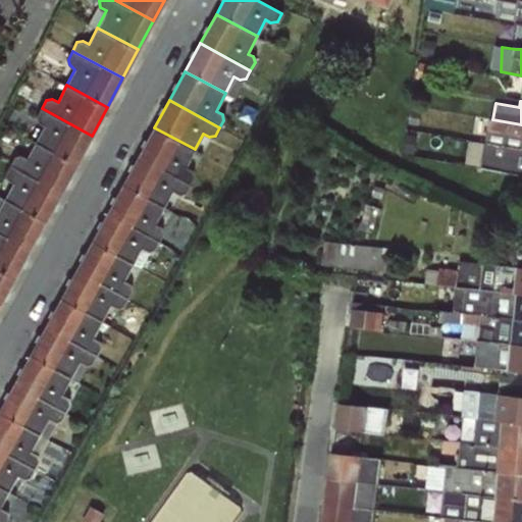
[(76,164),(92,136),(42,108),(38,115),(38,121),(45,124),(36,143),(76,164)]
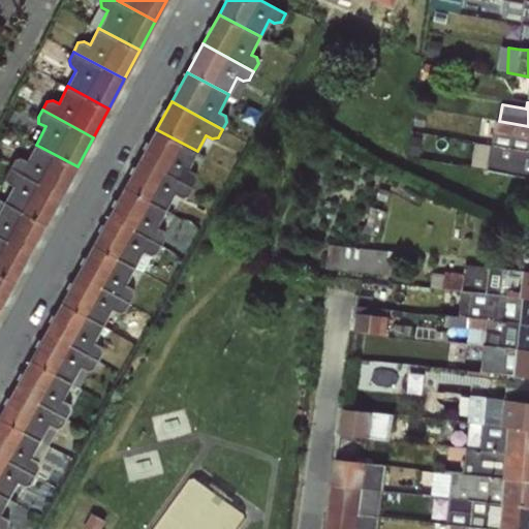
[(528,126),(499,121),(495,146),(528,152),(528,126)]
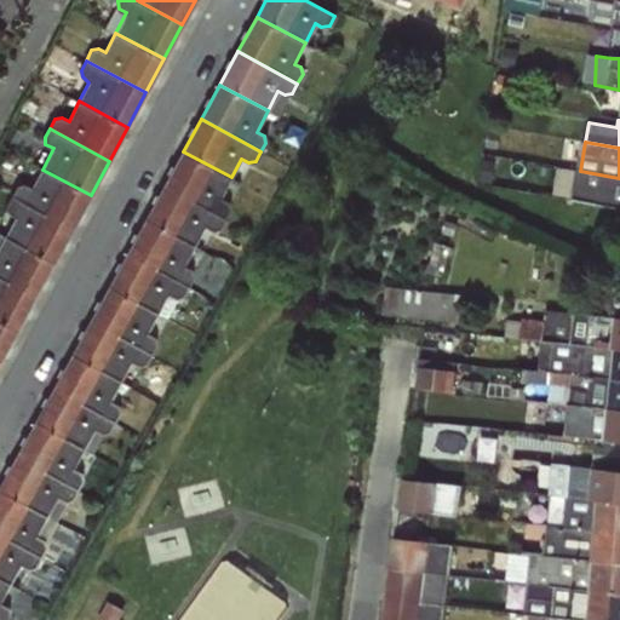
[(183,151),(164,187),(223,219),(228,210),(225,202),(219,200),(231,177),(183,151)]
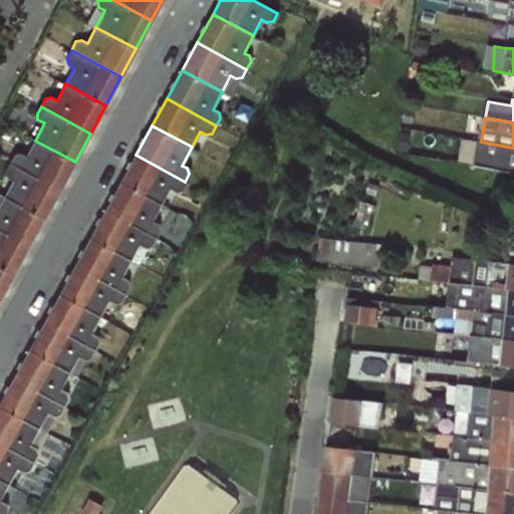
[(15,154),(11,163),(60,190),(75,162),(35,141),(26,156),(21,154),(15,154)]
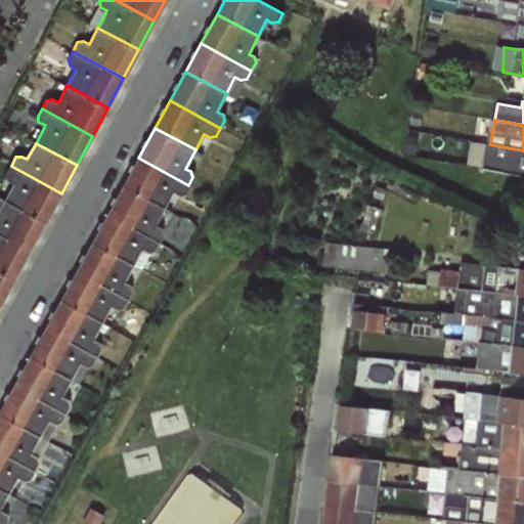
[(523,177),(523,150),(490,144),(485,171),(523,177)]
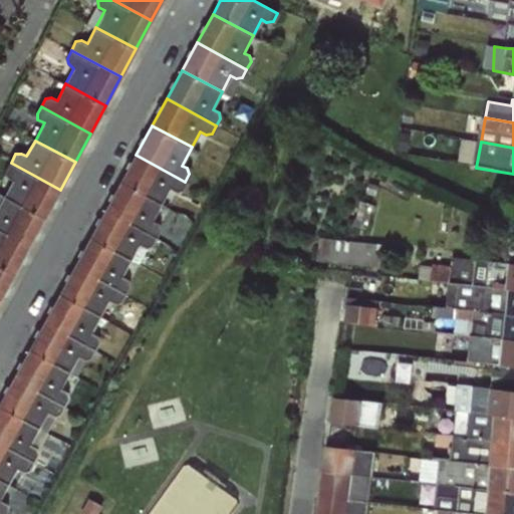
[(180,190),(185,182),(136,155),(120,183),(161,204),(169,188),(174,191),(180,190)]
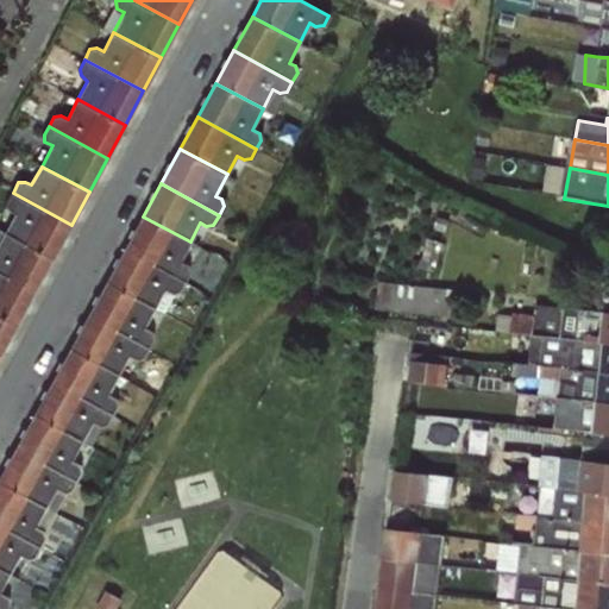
[(51,259),(71,225),(13,193),(7,202),(10,209),(16,212),(4,233),(51,259)]
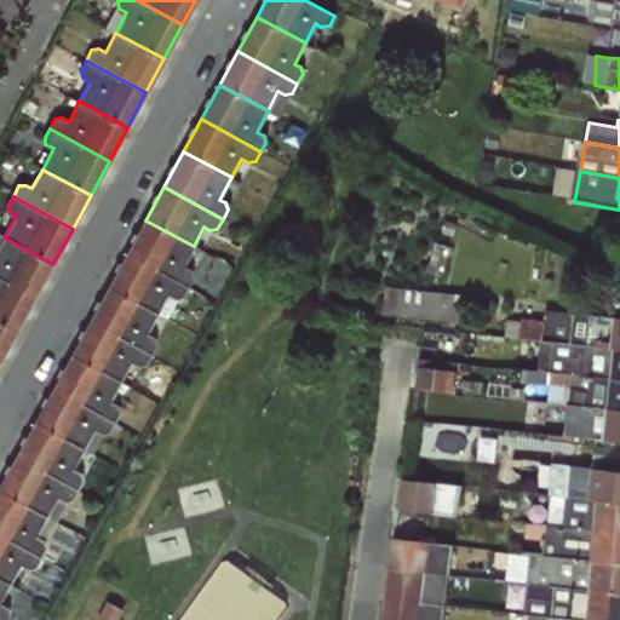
[(145,220),(126,254),(185,287),(190,279),(190,271),(182,268),(194,246),(145,220)]
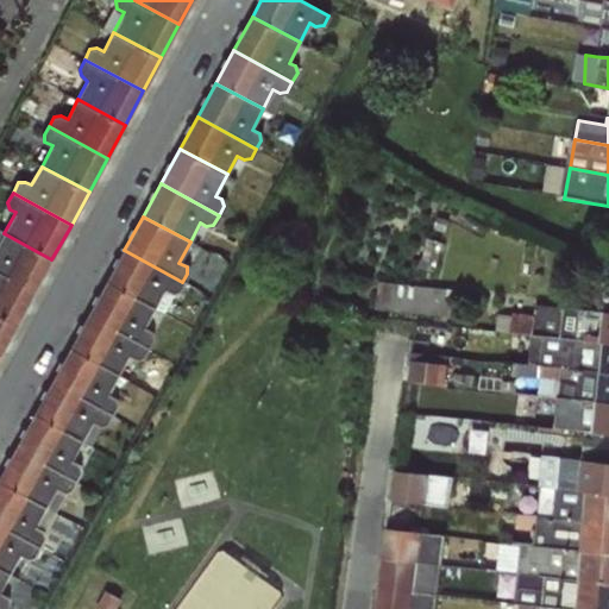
[(0,272),(33,292),(51,259),(4,233),(0,240),(0,272)]
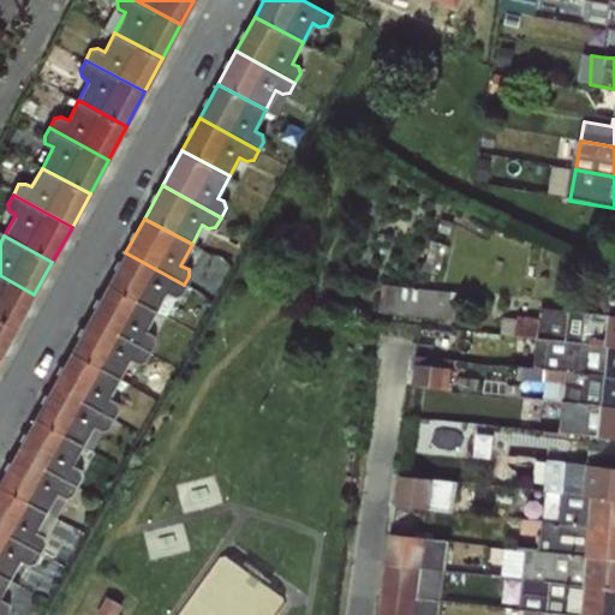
[(179,294),(184,285),(125,252),(107,286),(155,311),(165,292),(172,296),(179,294)]
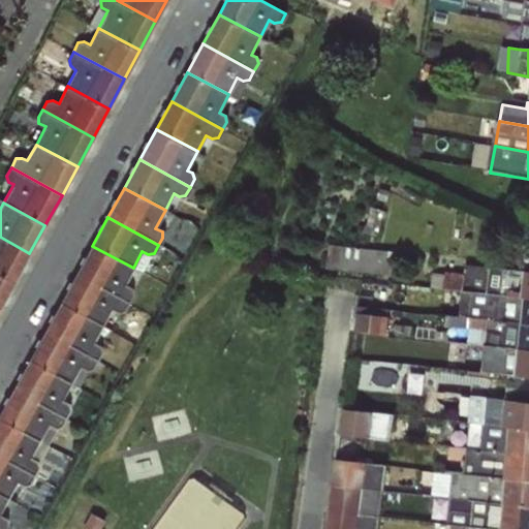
[(0,275),(13,282),(29,253),(0,237),(0,275)]
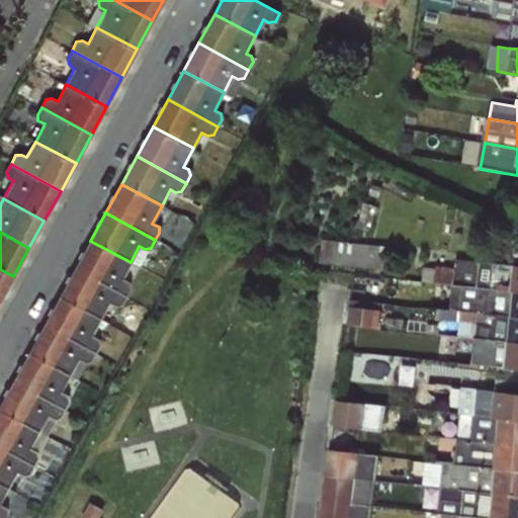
[(90,241),(75,270),(124,296),(130,288),(127,283),(122,278),(131,262),(90,241)]
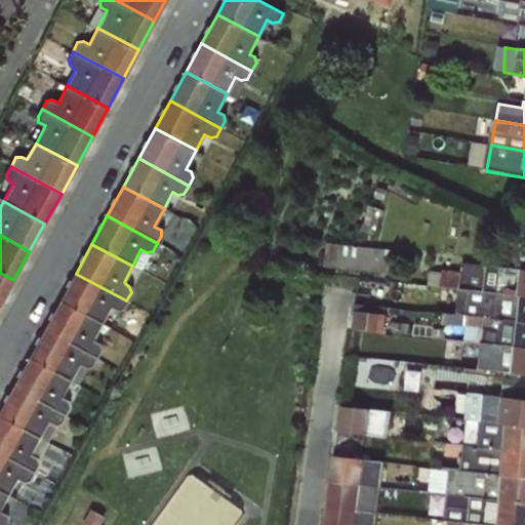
[(427,285),(439,288),(524,296),(524,270),(461,261),(460,269),(428,271),(427,285)]
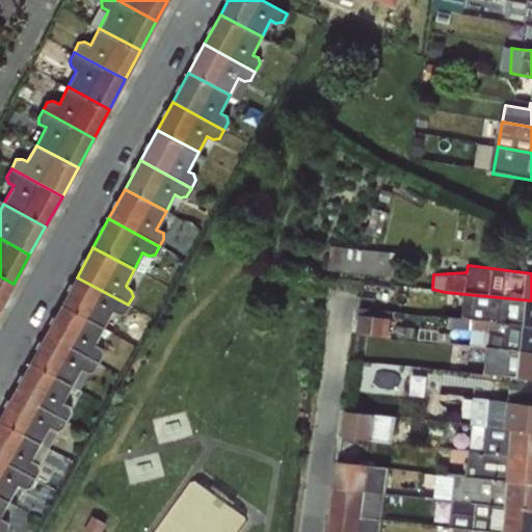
[(0,306),(14,284),(0,276),(0,306)]
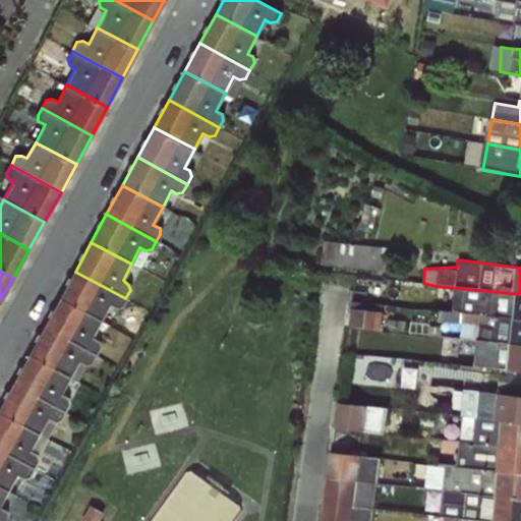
[(121,307),(125,298),(75,272),(60,299),(101,322),(109,305),(115,308),(121,307)]
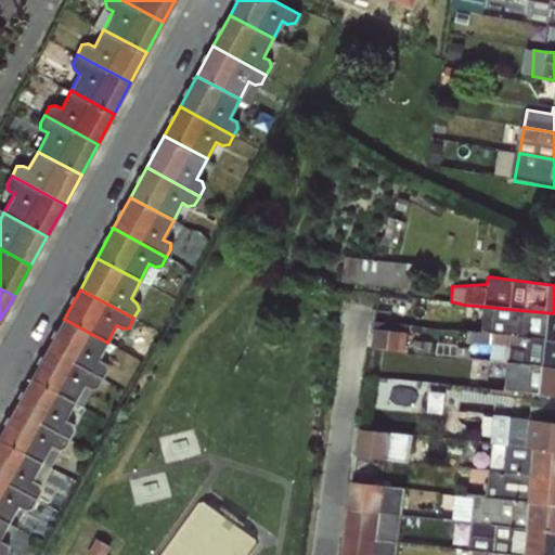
[(554,338),(554,313),(464,305),(462,315),(491,322),(490,332),(554,338)]
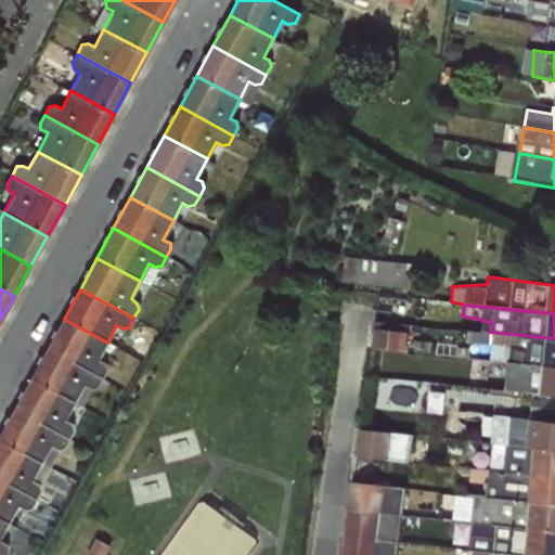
[(64,319),(48,349),(100,378),(105,371),(104,364),(98,361),(107,343),(64,319)]
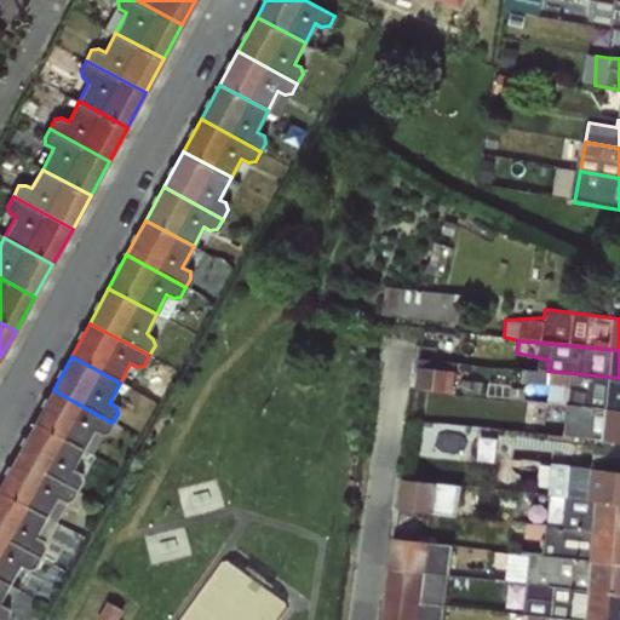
[(455,390),(460,363),(428,359),(423,385),(455,390)]
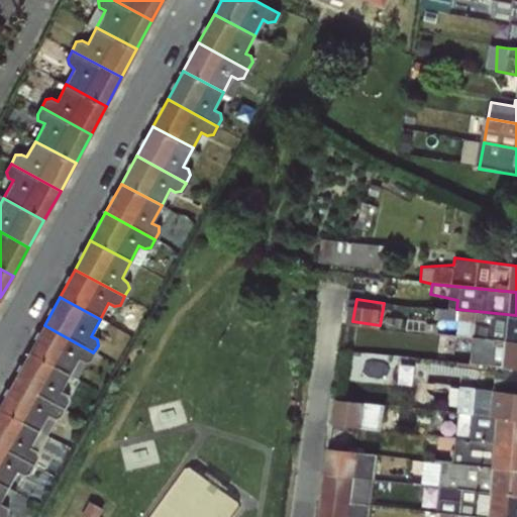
[(516,343),(516,315),(456,309),(439,307),(439,321),(458,322),(456,328),(438,326),(436,333),(471,340),(516,343)]
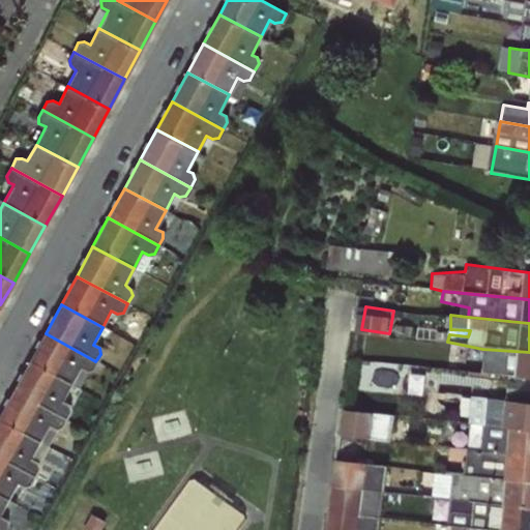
[(91,370),(95,361),(46,333),(30,362),(72,384),(79,369),(85,371),(91,370)]
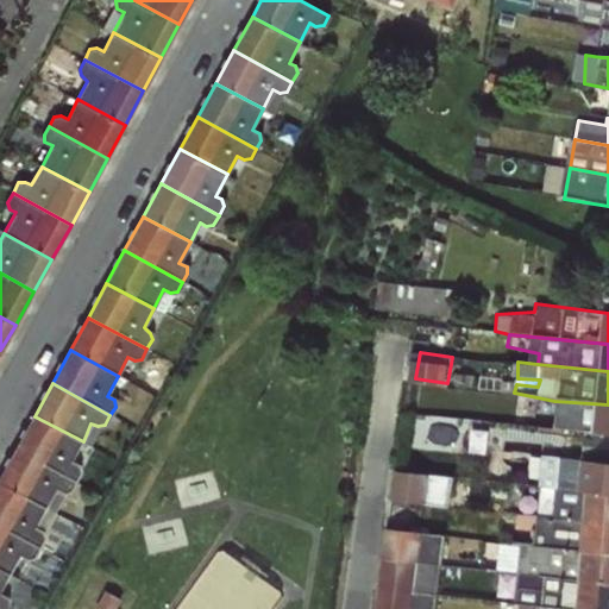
[(608,434),(608,405),(554,401),(553,427),(584,433),(608,434)]
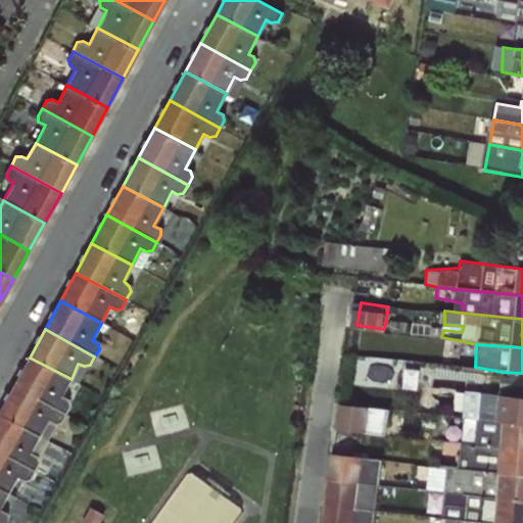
[(30,358),(15,386),(65,413),(69,406),(68,399),(62,396),(72,379),(30,358)]
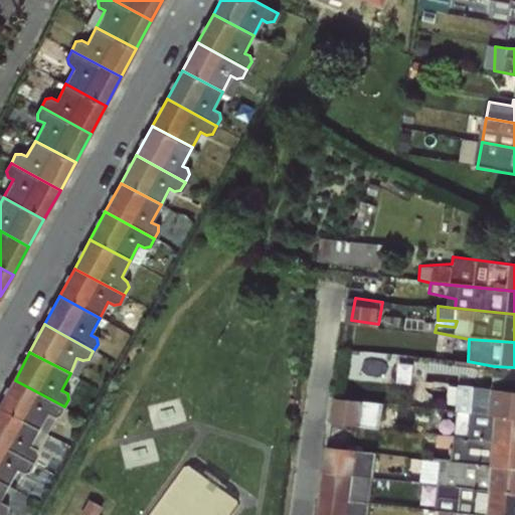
[(514,417),(514,367),(494,366),(491,381),(474,379),(470,385),(458,384),(454,410),(514,417)]
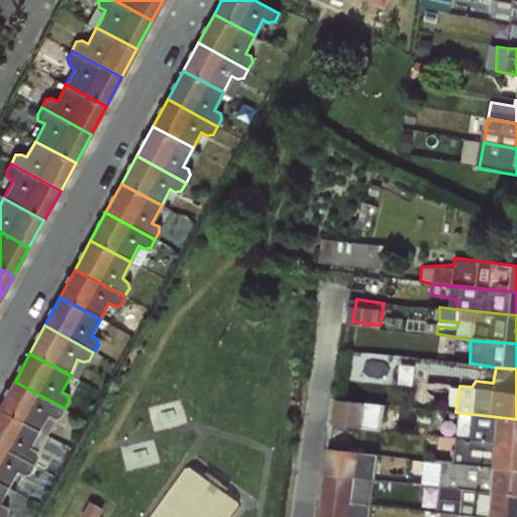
[(61,416),(65,408),(15,382),(0,409),(40,430),(47,415),(54,417),(61,416)]
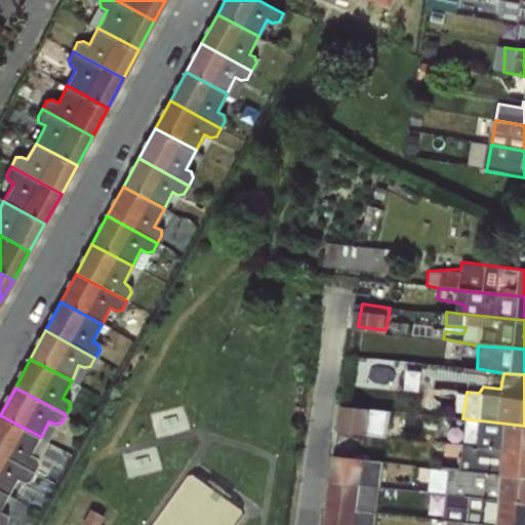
[(344,404),(342,431),(392,433),(393,406),(344,404)]
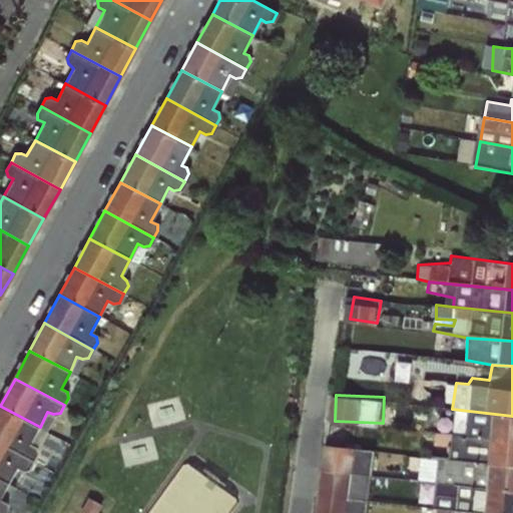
[(0,406),(0,405),(0,443),(32,461),(37,453),(35,448),(30,446),(40,427),(0,406)]
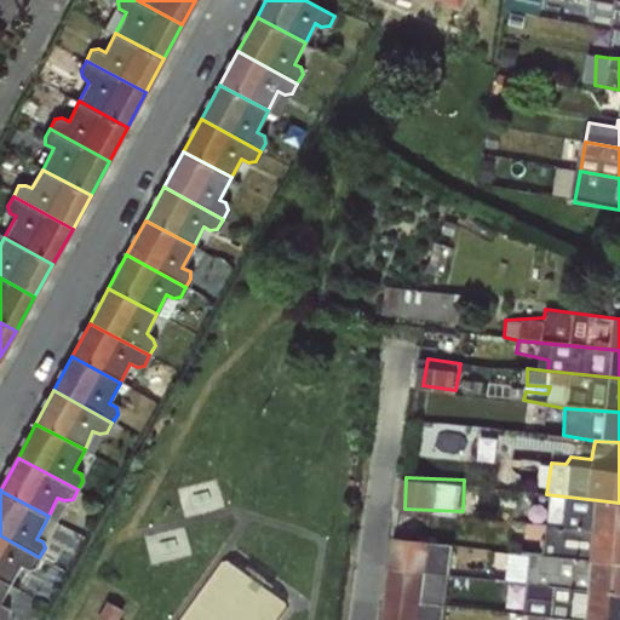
[(619,534),(619,503),(546,494),(545,523),(619,534)]
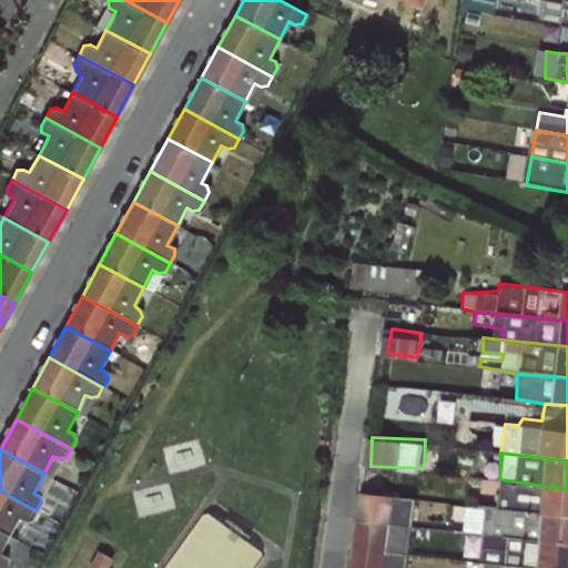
[(567,516),(567,489),(499,479),(495,507),(567,516)]
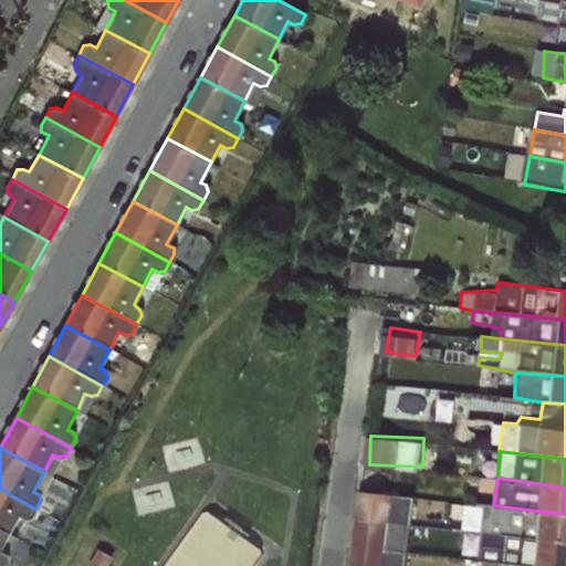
[(353,565),(407,565),(417,494),(364,488),(353,565)]
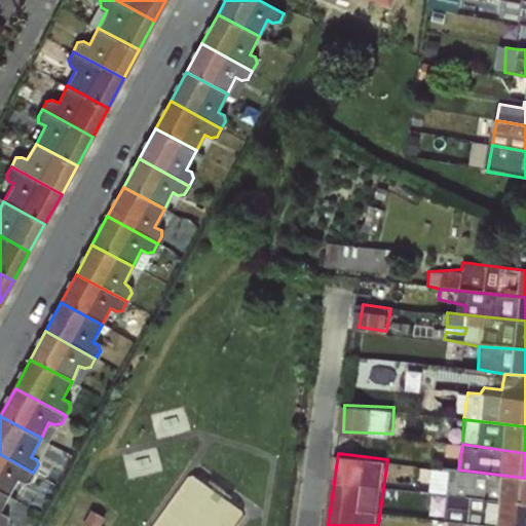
[(29,482),(33,473),(0,454),(0,491),(8,496),(17,480),(23,483),(29,482)]
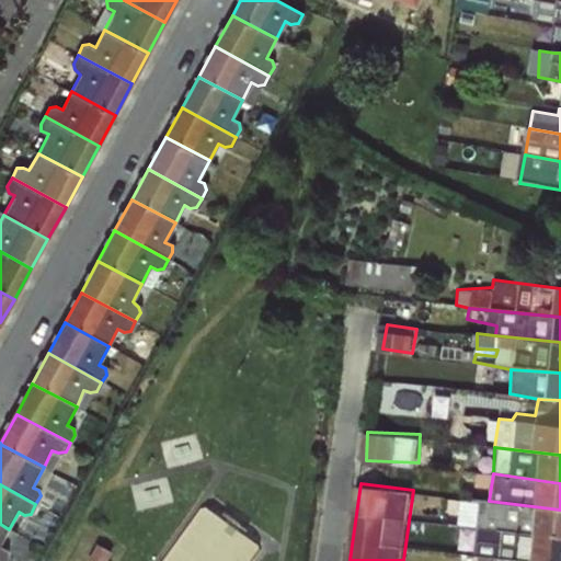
[(560,538),(560,510),(489,501),(461,500),(457,503),(457,525),(478,528),(560,538)]
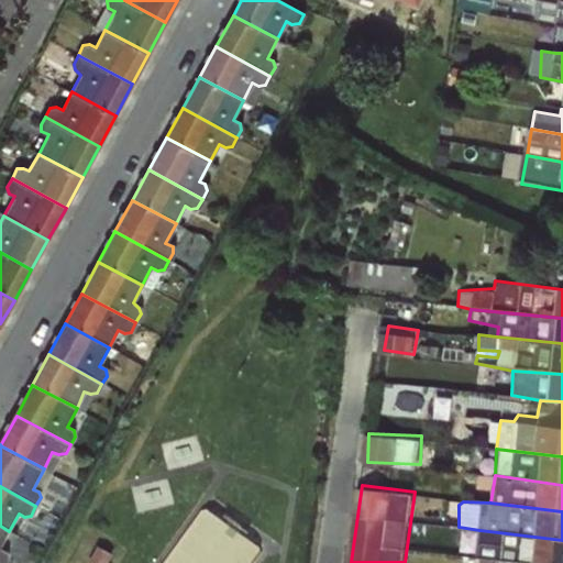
[(0,526),(0,562),(4,562),(7,560),(7,553),(0,550),(0,548),(9,531),(0,526)]
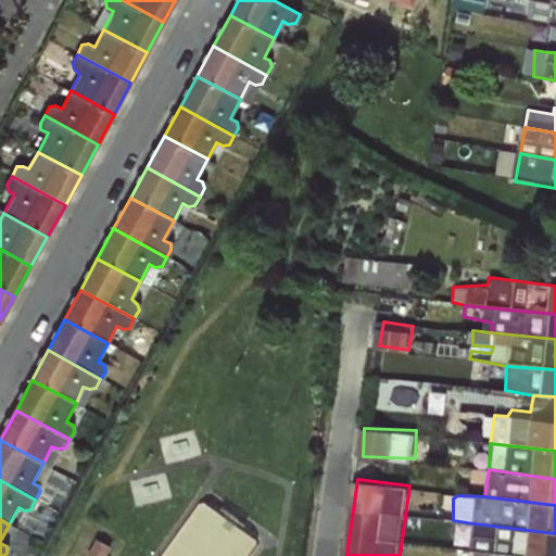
[(541,555),(555,555),(555,533),(474,523),(468,551),(474,552),(541,555)]
